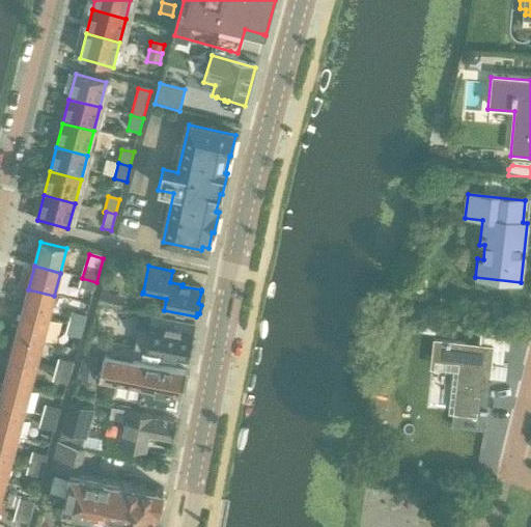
[(93,294),(96,282),(82,278),(79,289),(93,294)]
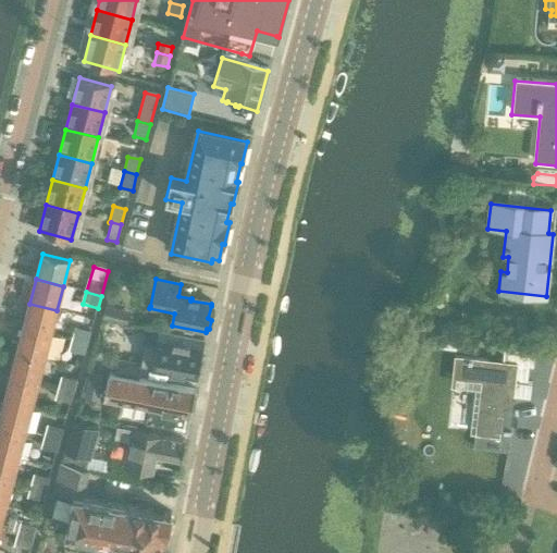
[(51,335),(57,310),(29,304),(23,328),(51,335)]
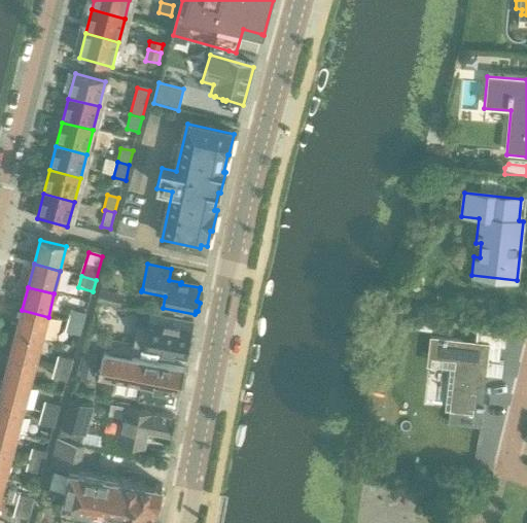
[(120,310),(124,297),(100,291),(96,305),(120,310)]
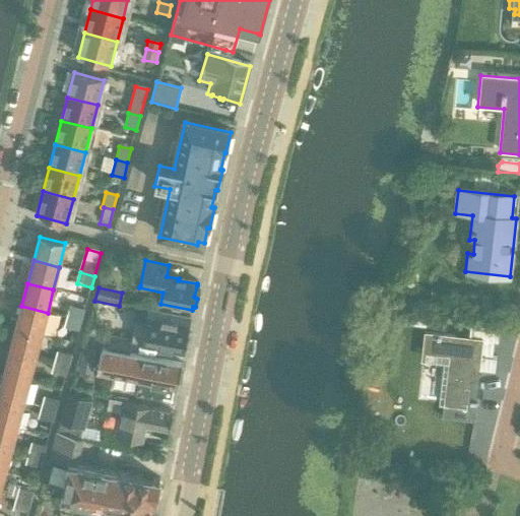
[(42,335),(48,313),(21,306),(15,329),(42,335)]
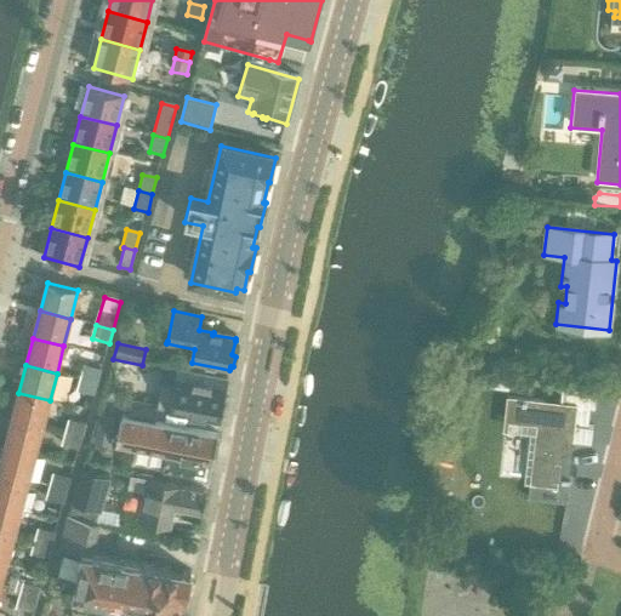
[(79,380),(97,385),(101,371),(83,366),(79,380)]
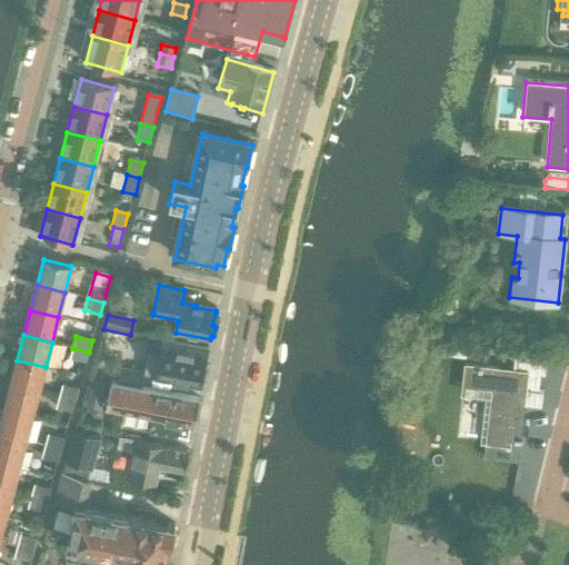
[(160,358),(148,356),(145,374),(145,375),(156,377),(200,387),(208,349),(163,339),(160,358)]
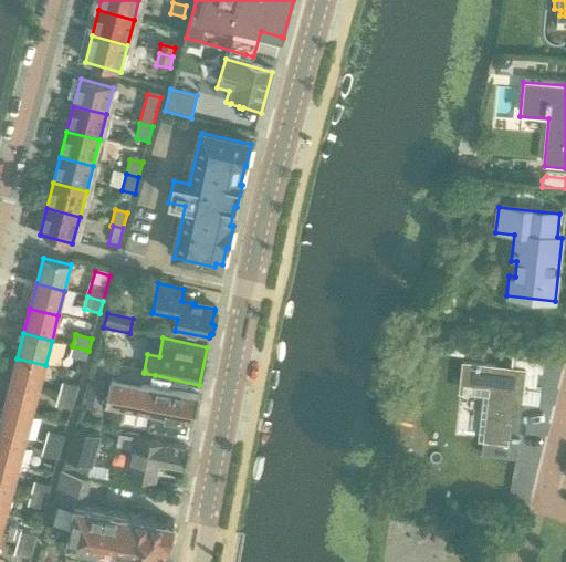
[(486,349),(454,344),(452,353),(464,354),(464,361),(484,363),(484,357),(486,349)]
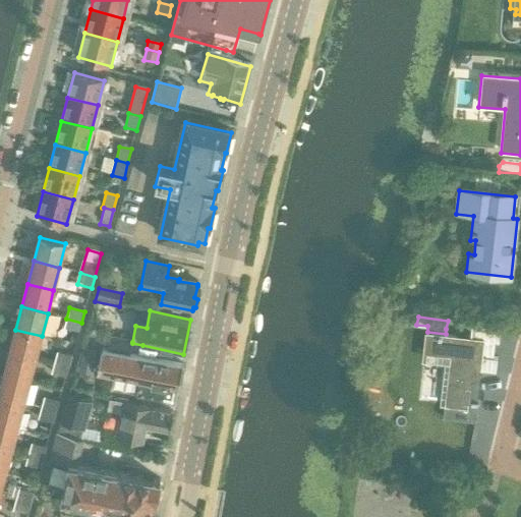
[(78,334),(81,323),(66,319),(63,330),(78,334)]
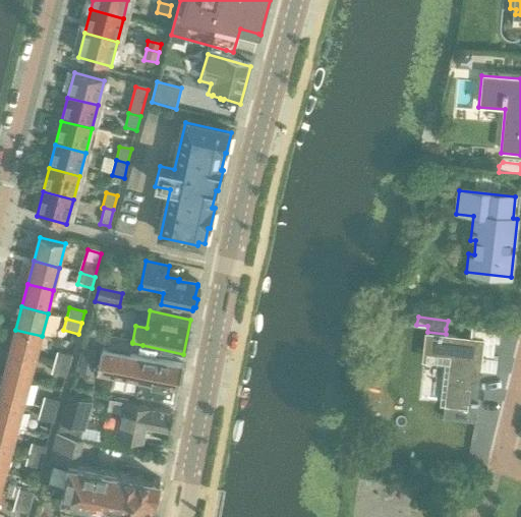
[(425,333),(422,355),(451,358),(446,405),(444,405),(442,420),(475,424),(477,409),(470,408),(473,377),(478,378),(479,372),(495,375),(497,361),(493,360),(495,345),(499,345),(501,331),(471,328),(470,339),(425,333)]
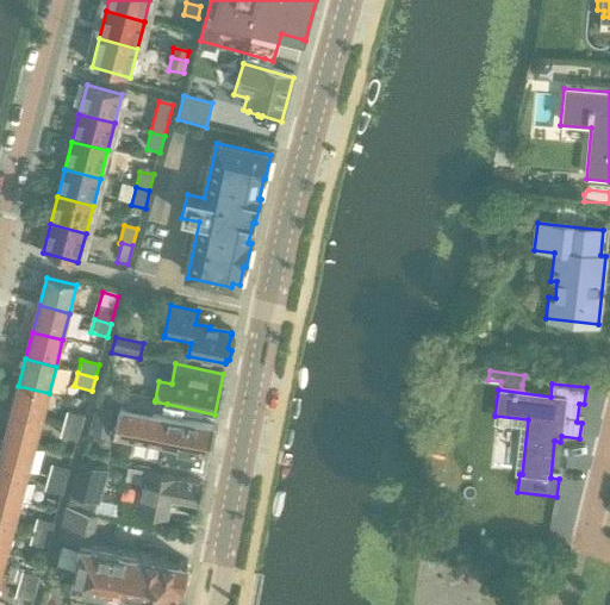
[(42,420),(49,393),(18,386),(12,412),(42,420)]
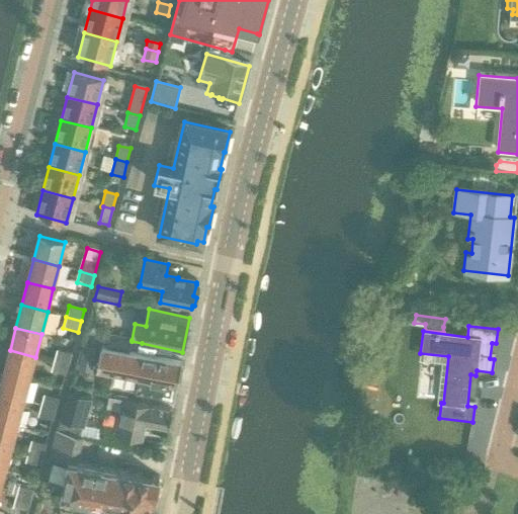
[(130,353),(132,341),(132,340),(110,336),(107,349),(130,353)]
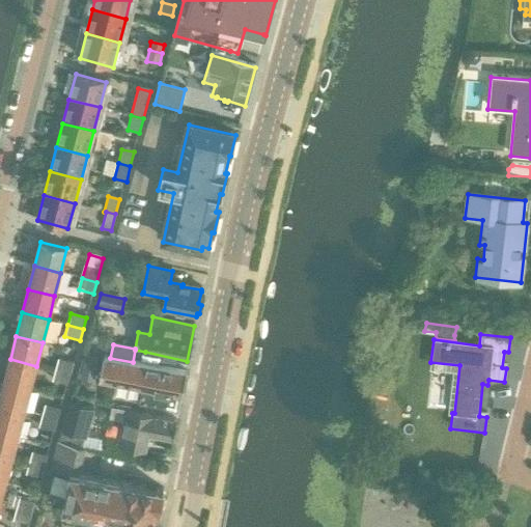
[(87,355),(83,378),(95,380),(100,357),(87,355)]
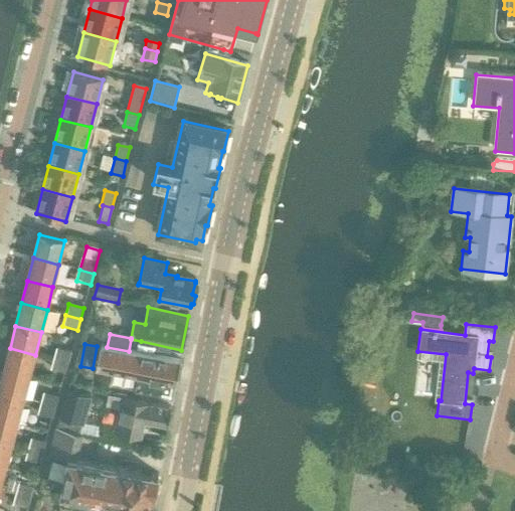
[(174,399),(181,363),(103,347),(98,370),(139,379),(136,391),(174,399)]
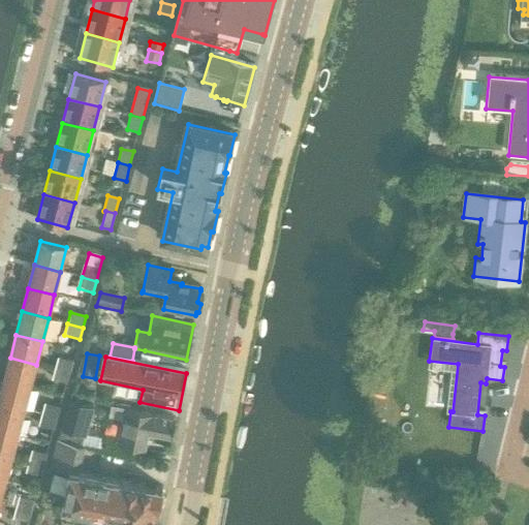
[(30,388),(36,365),(10,358),(4,381),(30,388)]
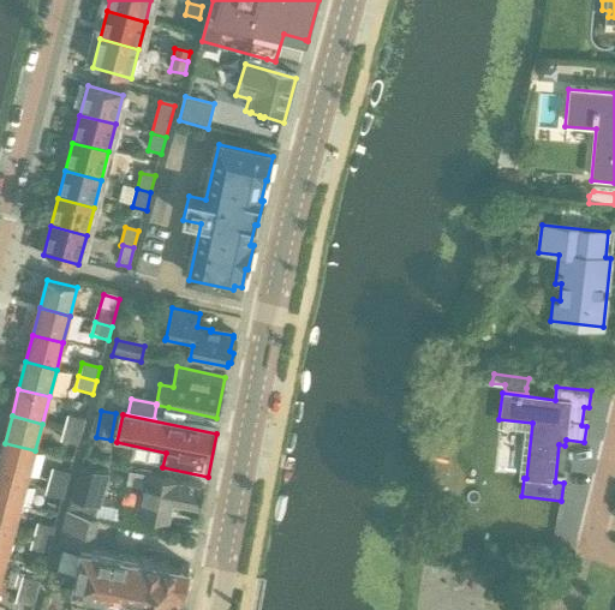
[(82,435),(85,422),(66,417),(63,429),(82,435)]
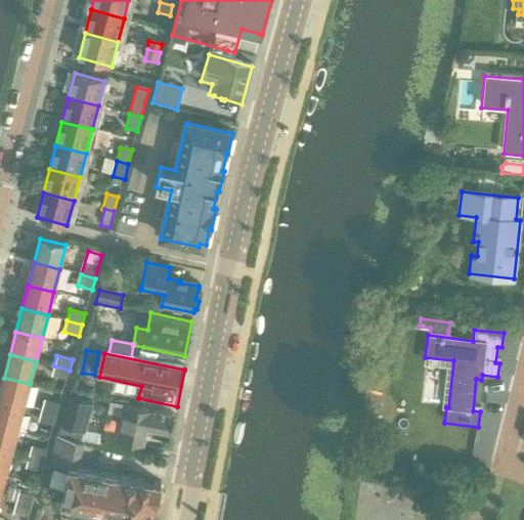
[(67,382),(70,371),(53,365),(50,378),(67,382)]
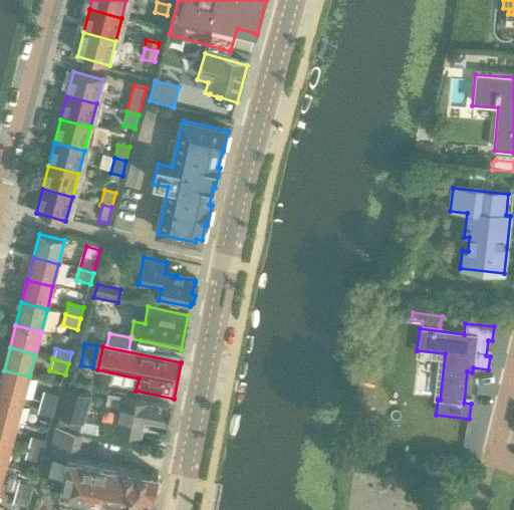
[(0,393),(23,400),(29,376),(4,370),(0,385),(0,393)]
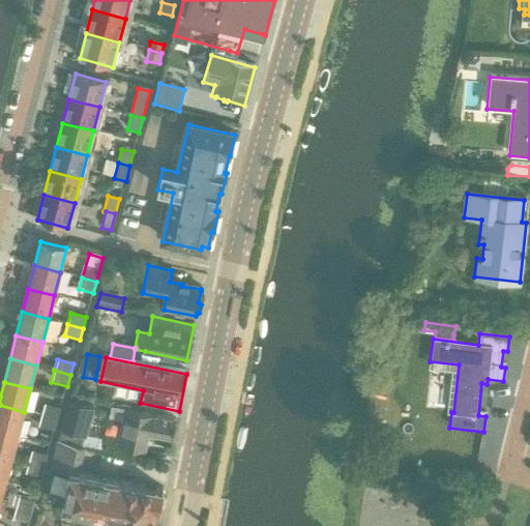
[(69,404),(59,443),(83,449),(86,436),(87,437),(93,409),(69,404)]
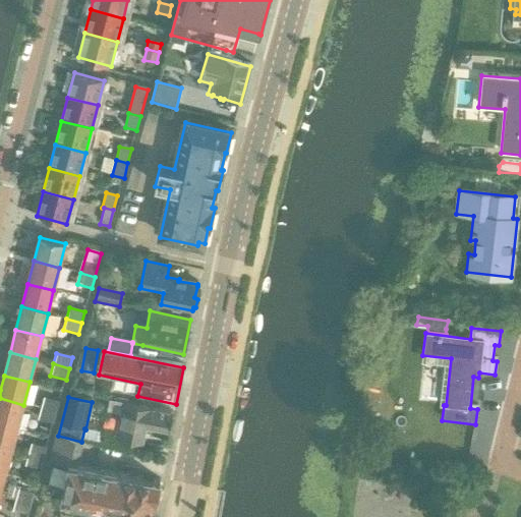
[(0,422),(17,427),(23,405),(0,398),(0,422)]
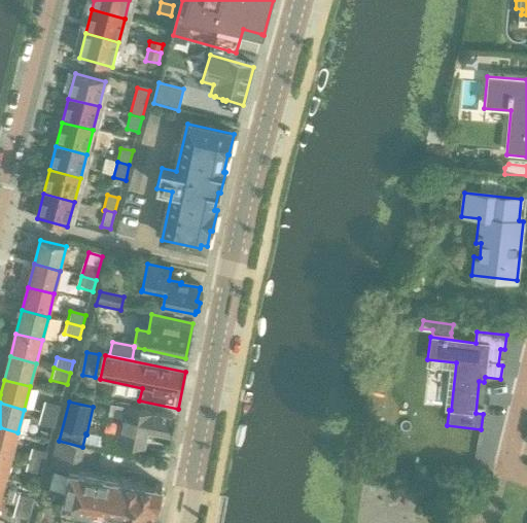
[(57,418),(59,407),(43,403),(41,414),(57,418)]
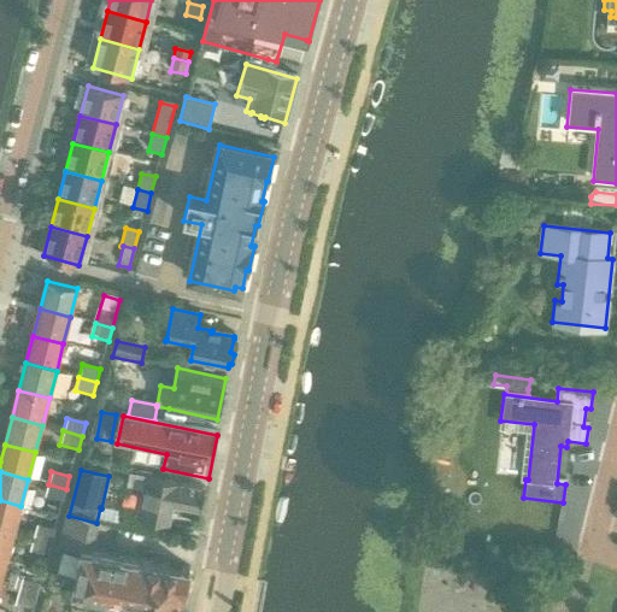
[(201,510),(205,493),(201,488),(130,475),(128,487),(142,490),(137,516),(170,523),(174,506),(198,511),(201,510)]
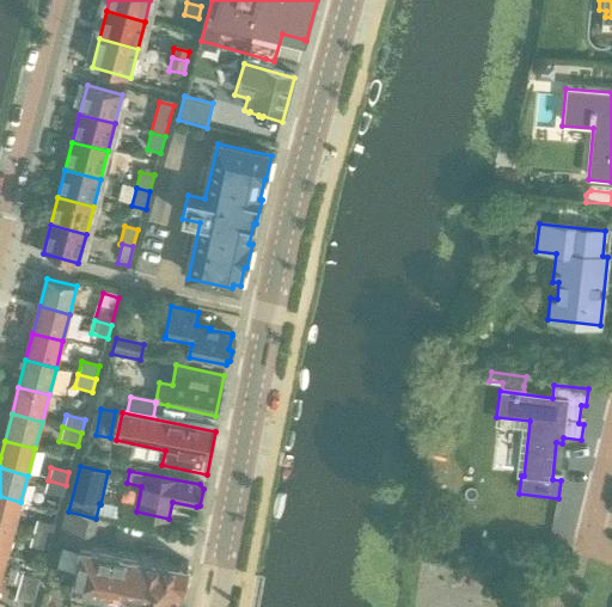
[(62,498),(66,485),(48,480),(44,494),(62,498)]
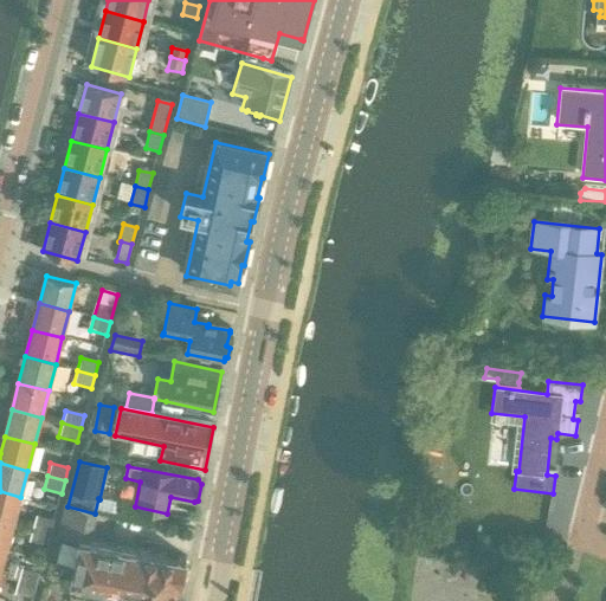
[(0,519),(13,524),(20,497),(0,491),(0,519)]
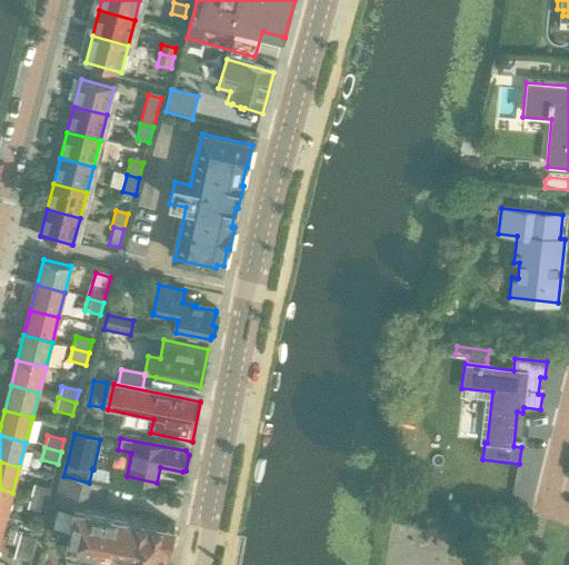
[(89,483),(63,476),(56,505),(77,509),(69,545),(66,562),(78,564),(168,564),(171,547),(173,547),(177,543),(179,534),(175,531),(175,527),(130,518),(129,519),(83,511),(89,483)]
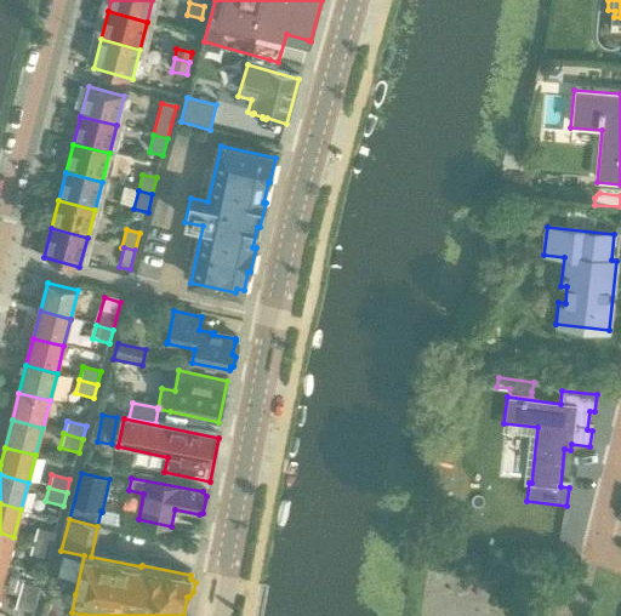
[(51,547),(55,534),(36,530),(33,542),(51,547)]
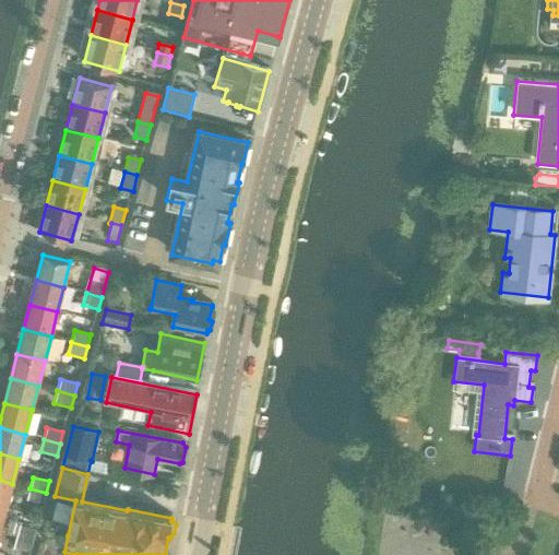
[(0,480),(0,506),(7,508),(12,484),(0,480)]
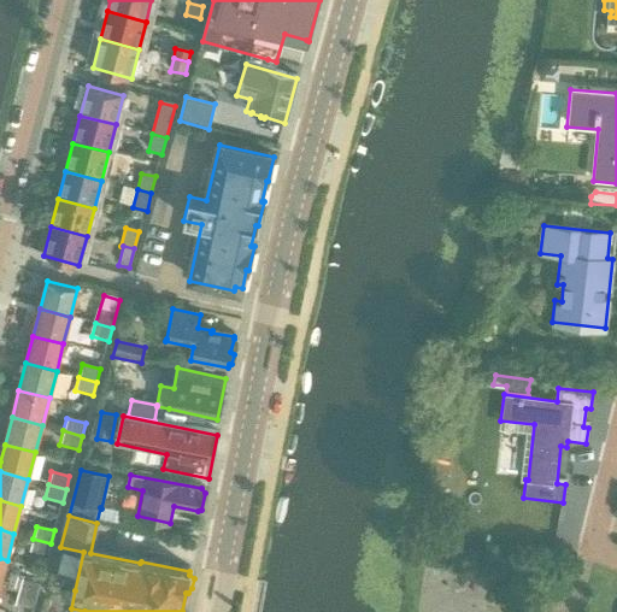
[(48,557),(51,543),(33,539),(30,553),(48,557)]
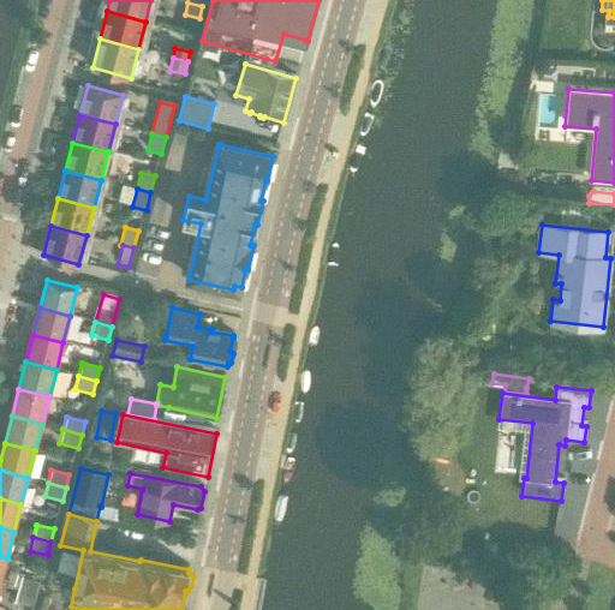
[(35,594),(39,584),(11,575),(6,587),(19,592),(19,591),(35,594)]
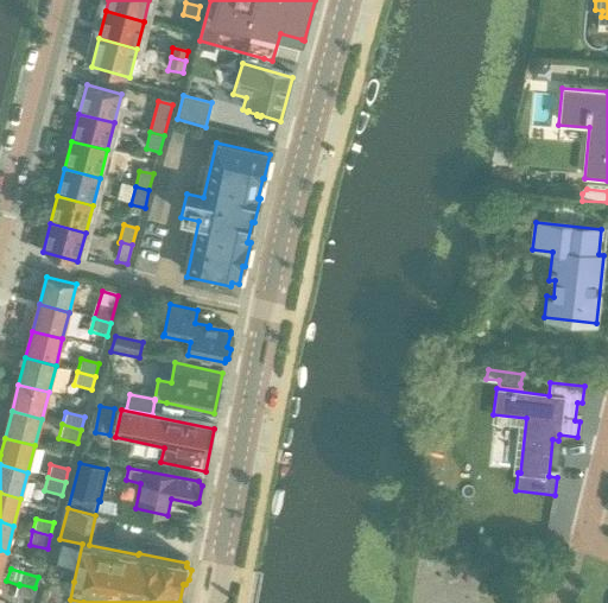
[(30,602),(35,588),(19,584),(19,585),(16,597),(30,602)]
